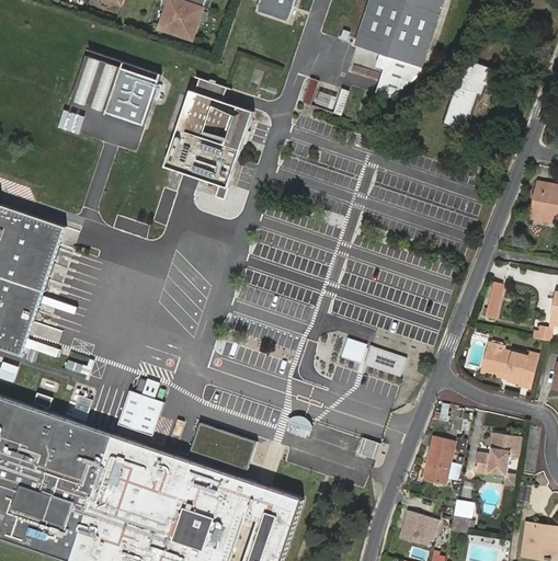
[(177,0),(169,0),(159,31),(192,42),(203,9),(201,9),(203,2),(205,3),(205,0),(189,0),(183,19),(180,18),(184,2),(177,0)]
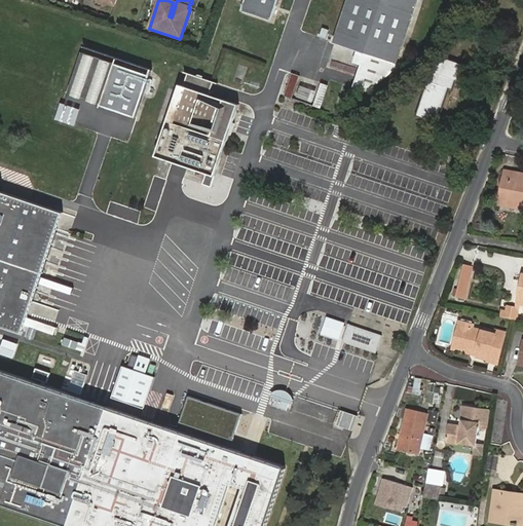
[(275,0),(243,0),(238,12),(269,23),(275,0)]
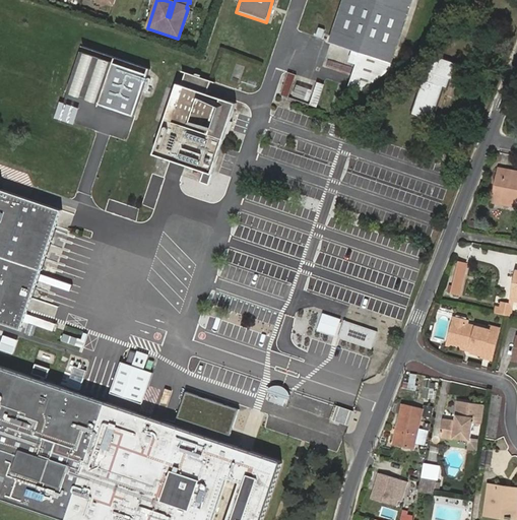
[(342,0),(328,43),(390,63),(411,0),(342,0)]
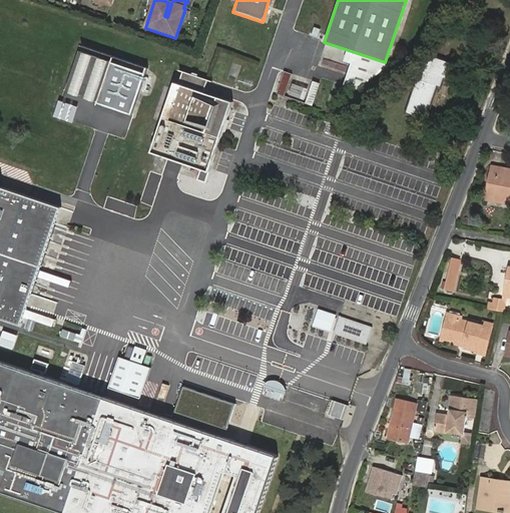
[(129,111),(142,73),(77,51),(64,89),(67,90),(67,92),(77,96),(77,93),(84,96),(83,98),(92,101),(93,99),(99,101),(99,103),(109,107),(110,105),(116,107),(115,109),(125,112),(125,110),(129,111)]
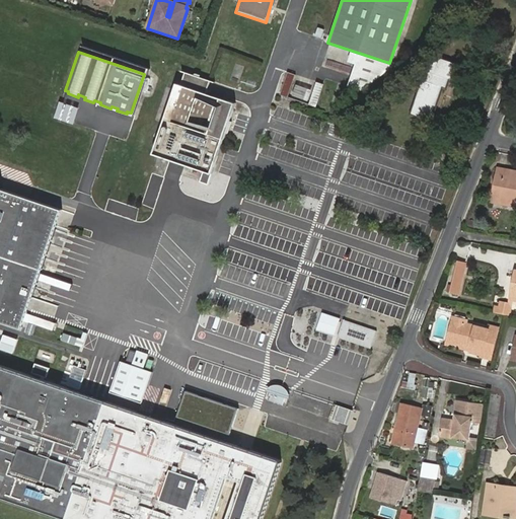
[(458,65),(429,55),(409,114),(429,121),(440,87),(443,88),(446,79),(453,81),(458,65)]
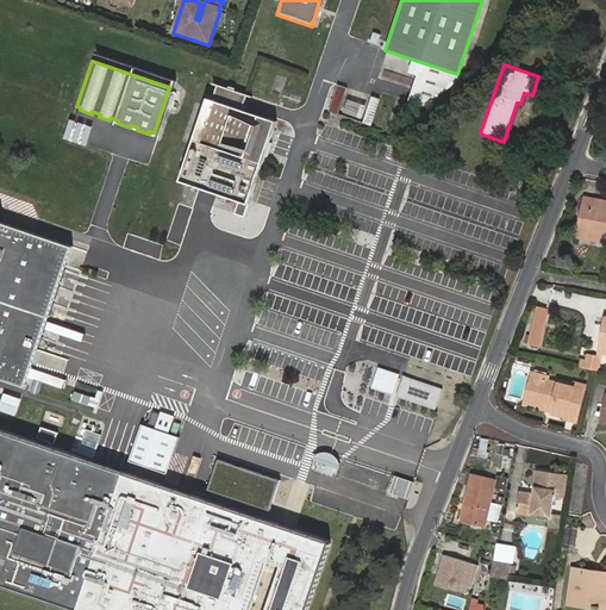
[(337,85),(328,112),(369,126),(379,98),(337,85)]
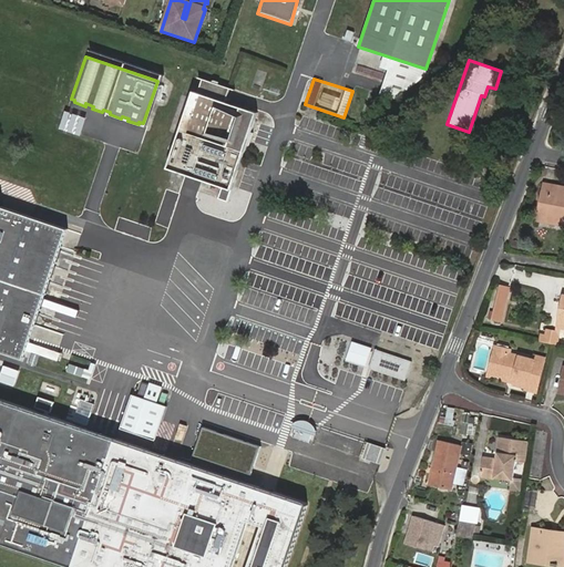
[(256,112),(196,90),(166,167),(192,178),(201,182),(195,193),(219,202),(224,191),(226,192),(256,112)]
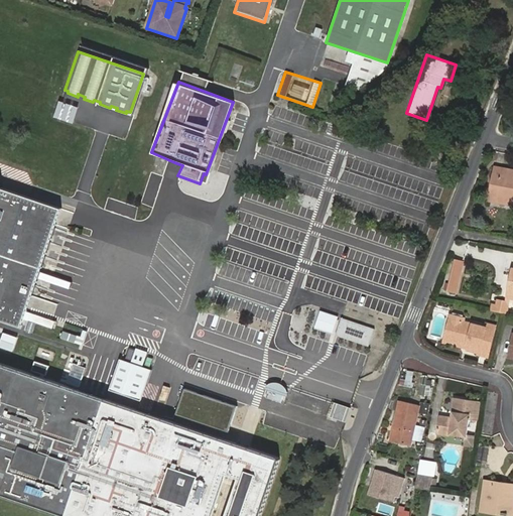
[(167,89),(162,88),(151,118),(157,120),(167,89)]
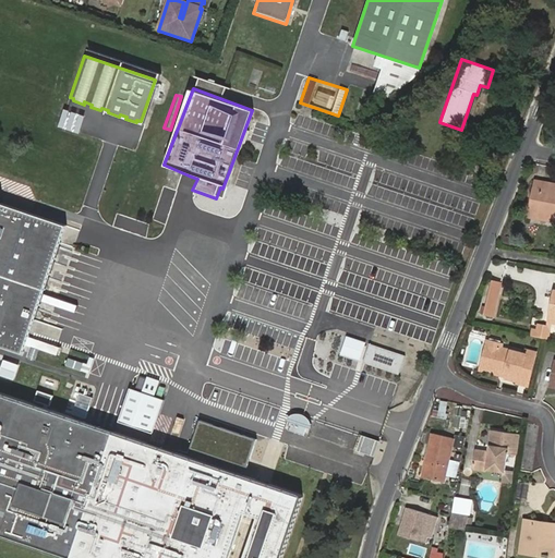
[(80,133),(84,114),(62,109),(58,128),(80,133)]
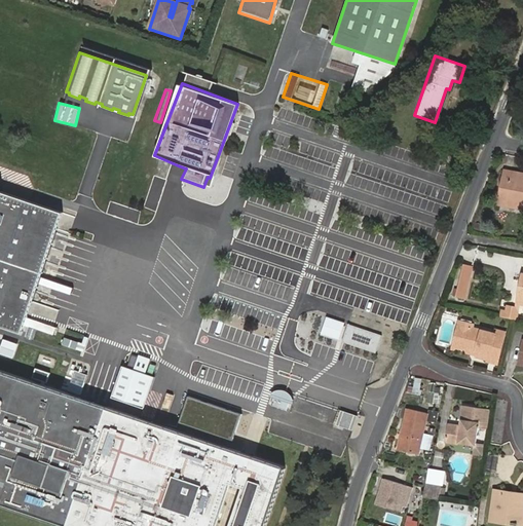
[(503,189),(500,204),(522,209),(522,177),(514,176),(515,172),(506,171),(502,189),(503,189)]
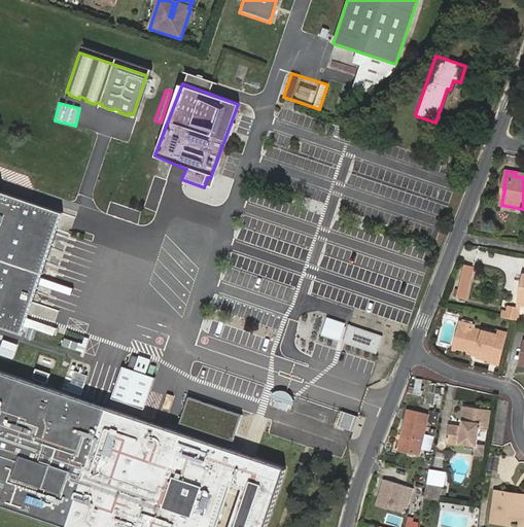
[(14,376),(0,371),(0,325),(21,332),(63,212),(0,191),(0,504),(66,526),(264,526),(284,467),(18,377),(14,376)]
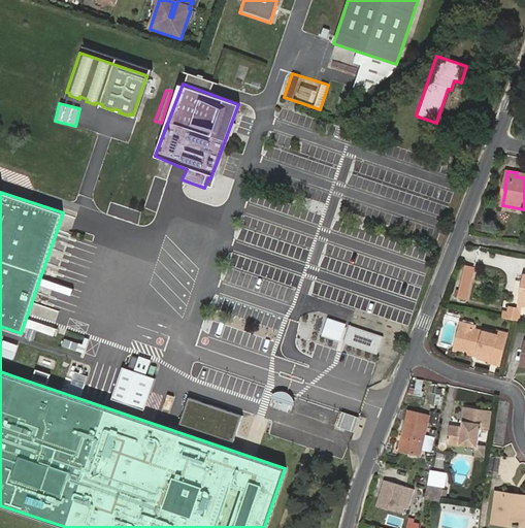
[(455,298),(464,300),(472,268),(463,266),(455,298)]
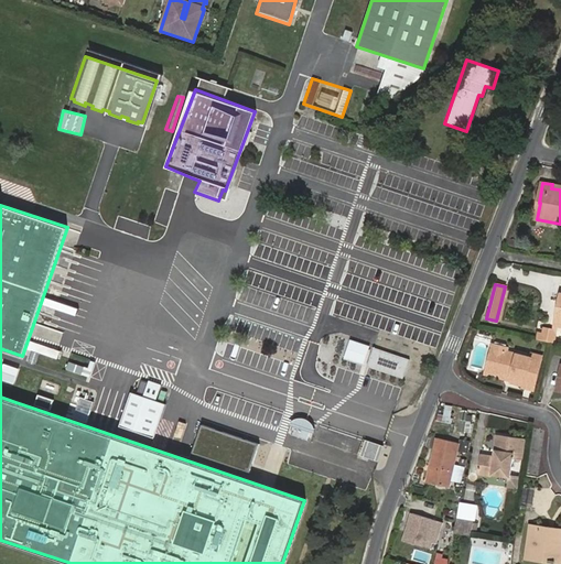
[(540,333),(539,337),(542,337),(541,339),(551,340),(553,328),(545,326),(542,333),(540,333)]
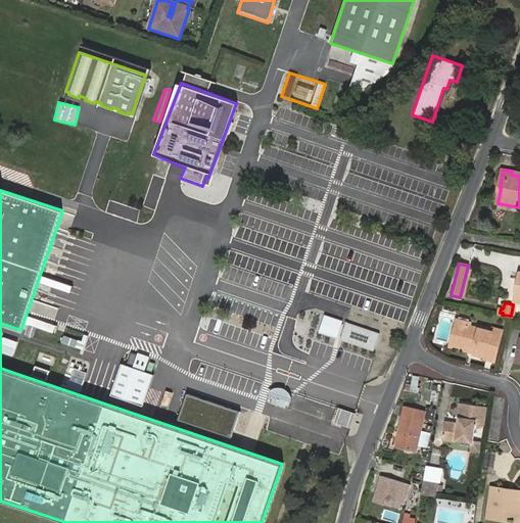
[(324,315),(318,332),(334,338),(340,321),(324,315)]
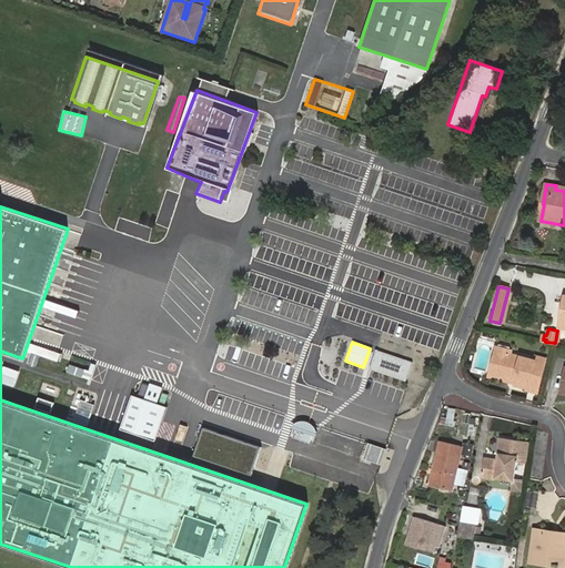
[(34,356),(47,357),(49,346),(36,345),(34,356)]
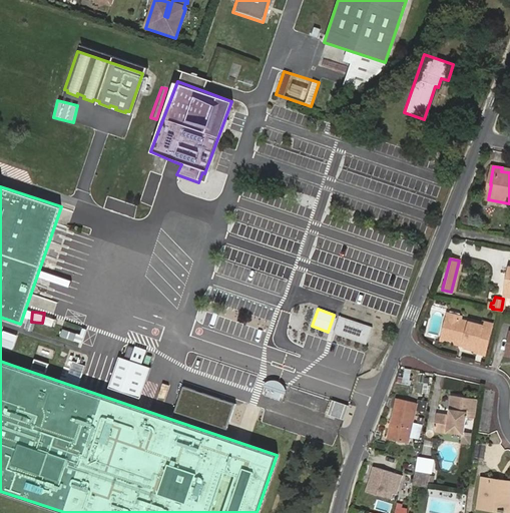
[(338,317),(333,334),(365,345),(371,328),(338,317)]
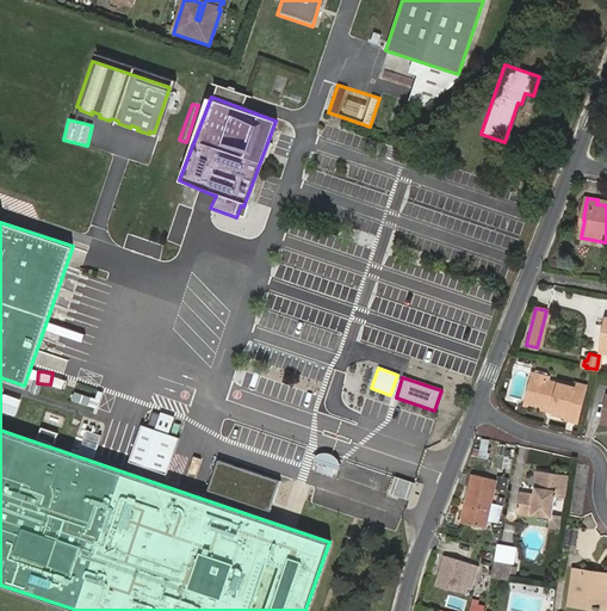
[(565,418),(576,421),(584,386),(574,382),(573,386),(547,380),(547,378),(544,378),(543,381),(531,378),(525,402),(544,406),(547,405),(551,406),(550,412),(565,417),(565,418)]
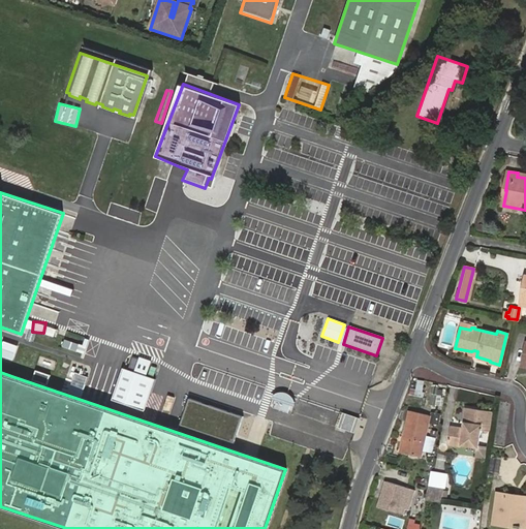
[(145,410),(155,378),(147,375),(151,361),(131,354),(127,369),(121,368),(112,400),(145,410)]
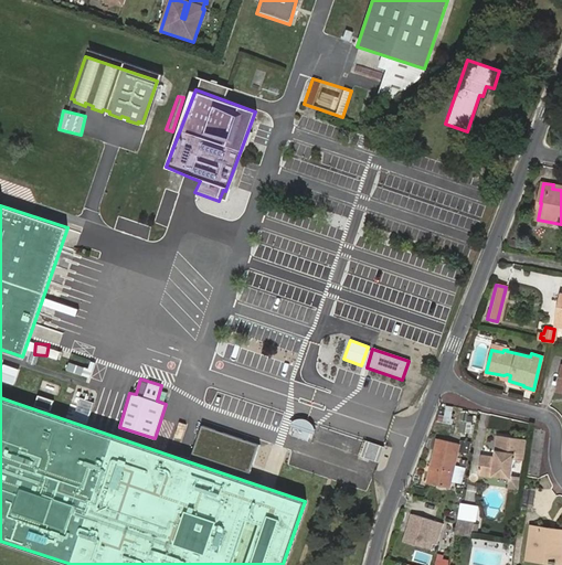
[(201,425),(191,454),(248,472),(257,445),(245,440),(246,436),(243,435),(241,439),(201,425)]
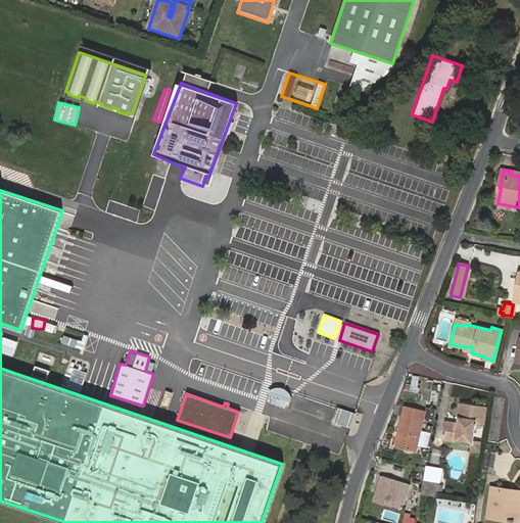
[(481,424),(484,406),(459,401),(456,420),(458,420),(458,423),(443,421),(440,437),(441,437),(470,441),(473,424),(481,424)]
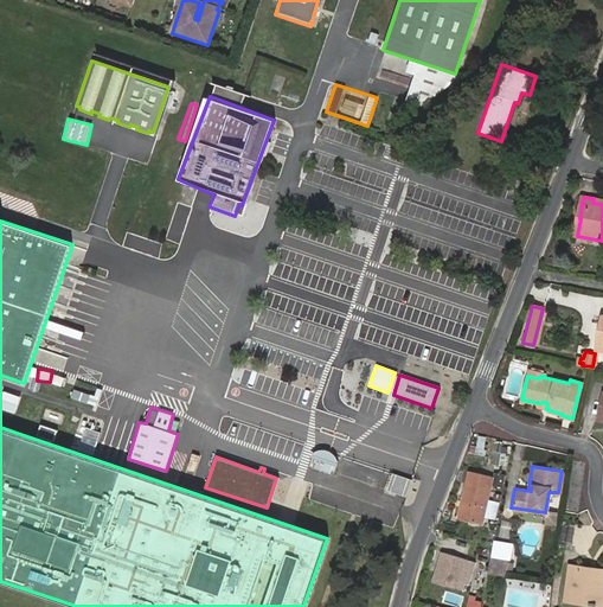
[(389,472),(384,489),(404,496),(410,479),(389,472)]
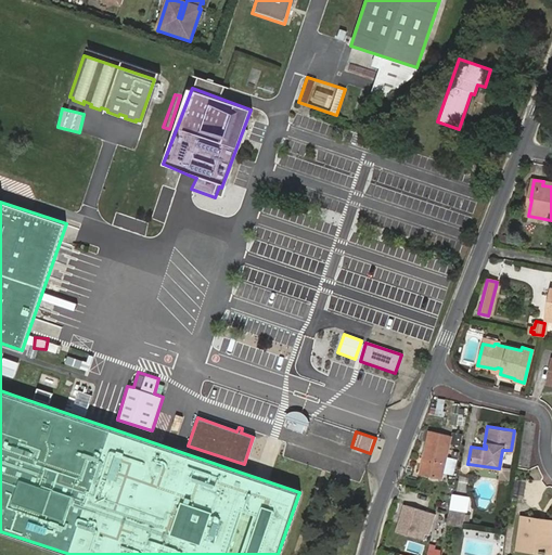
[(427,431),(419,475),(440,478),(447,447),(444,447),(446,435),(427,431)]
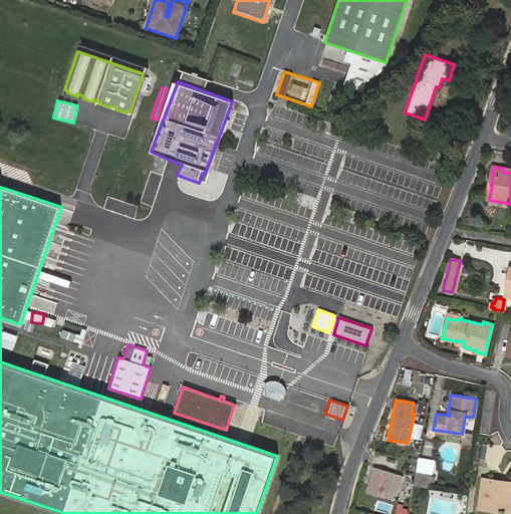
[(373,467),(365,493),(384,499),(387,491),(395,493),(401,475),(373,467)]
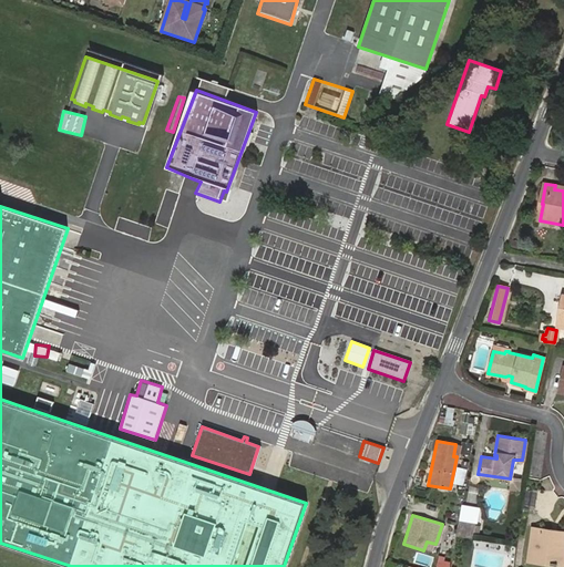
[(457,522),(453,536),(469,539),(472,525),(457,522)]
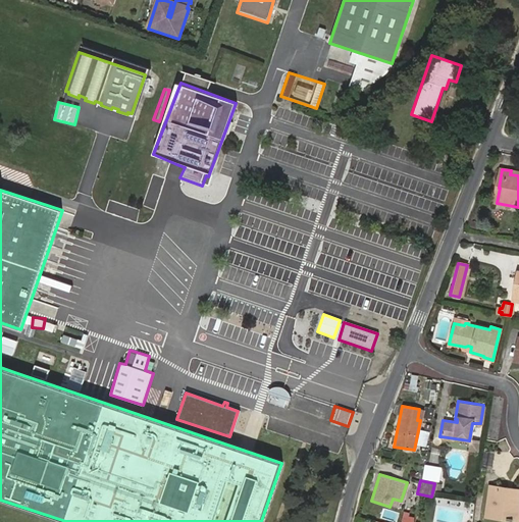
[(518,519),(518,491),(507,490),(507,488),(489,486),(488,497),(490,497),(487,519),(508,520),(508,518),(512,518),(512,520),(517,521),(517,519),(518,519)]
